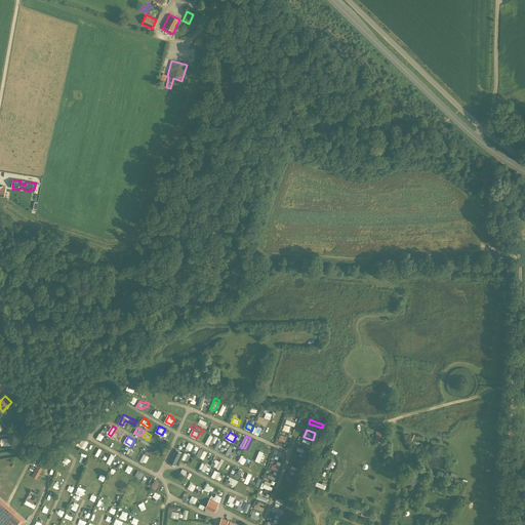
[(83,439),(79,446),(86,449),(89,442),(83,439)]
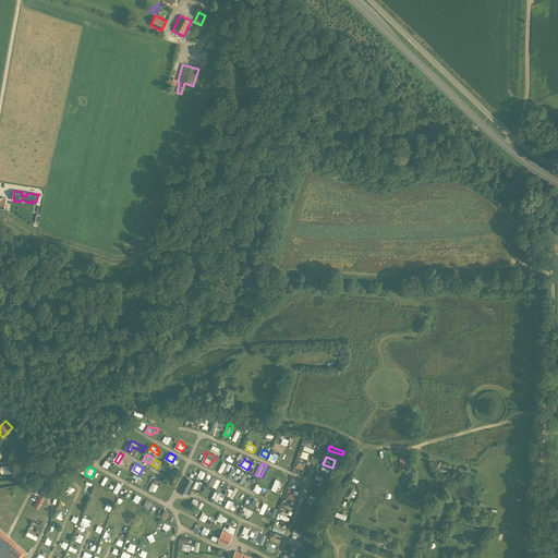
[(180,492),(185,495),(193,481),(186,477),(180,492)]
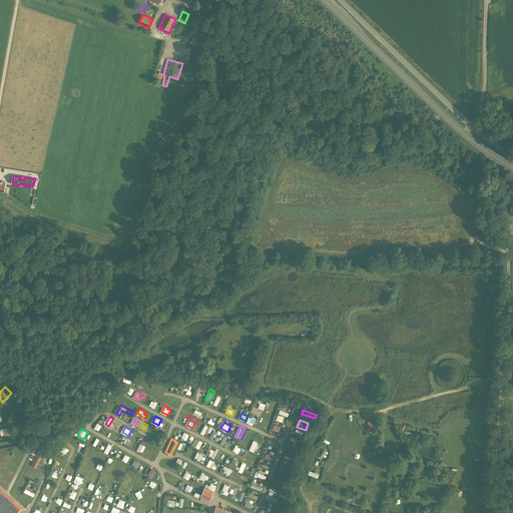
[(183,451),(187,444),(182,442),(178,449),(183,451)]
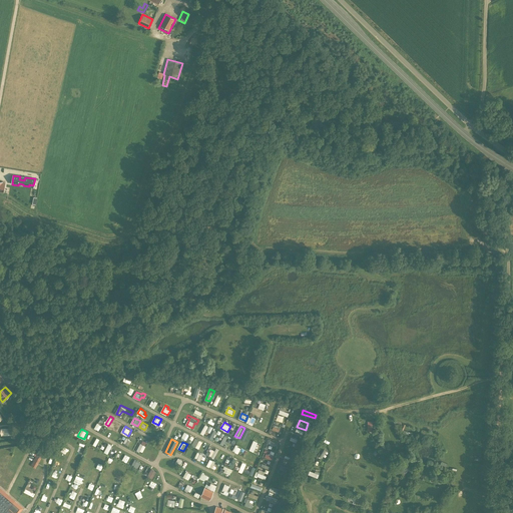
[(238,454),(242,448),(236,445),(233,450),(238,454)]
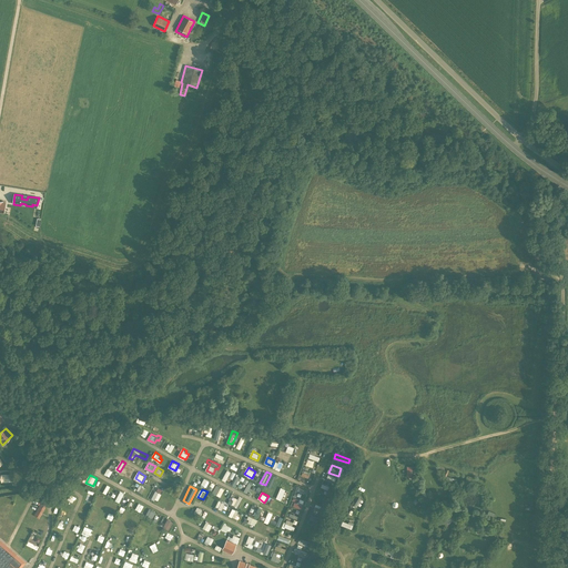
[(51,496),(46,494),(33,515),(39,518),(51,496)]
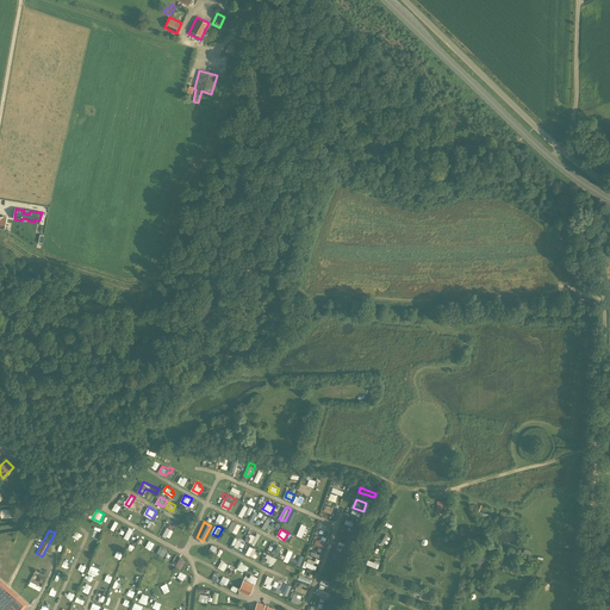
[(248,536),(247,540),(256,545),(262,535),(259,533),(257,535),(254,534),(251,537),(248,536)]
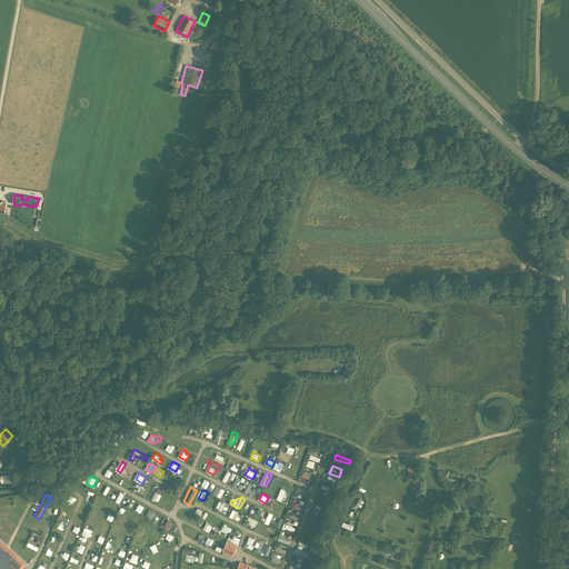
[(83,510),(89,512),(92,505),(86,501),(83,510)]
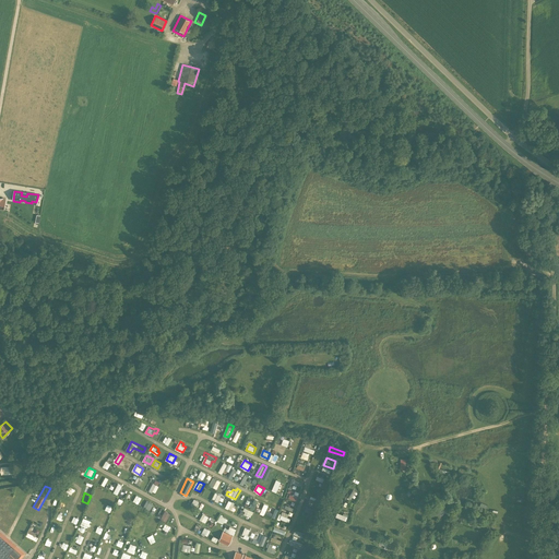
[(213,498),(219,502),(224,495),(221,494),(219,495),(216,492),(213,498)]
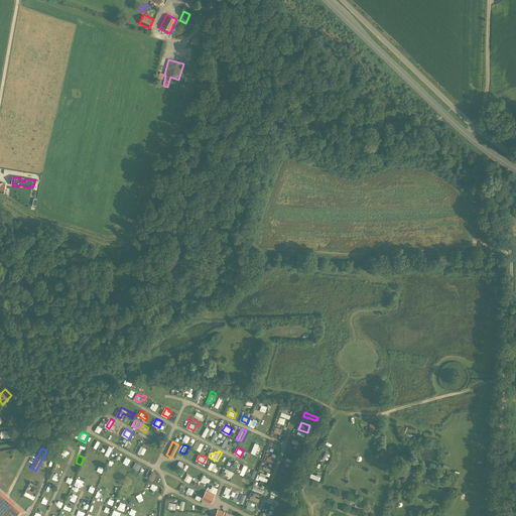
[(232,469),(236,471),(240,462),(236,460),(232,469)]
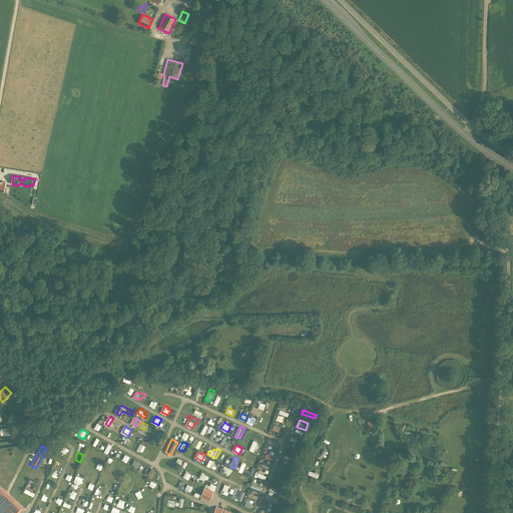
[(139,468),(142,463),(135,459),(132,464),(139,468)]
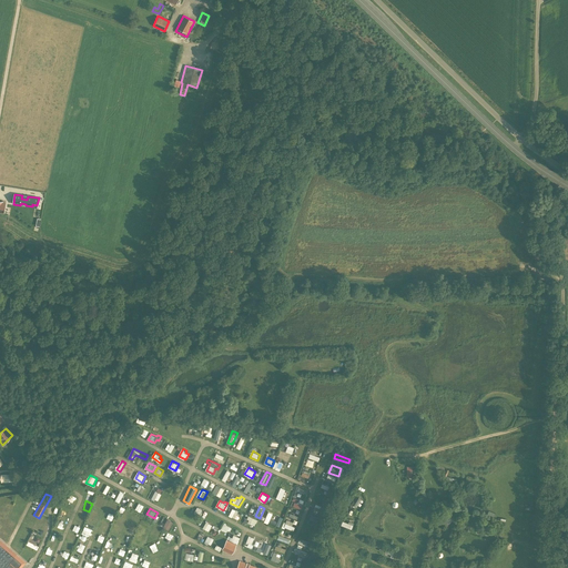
[(231,516),(236,518),(240,511),(233,508),(231,516)]
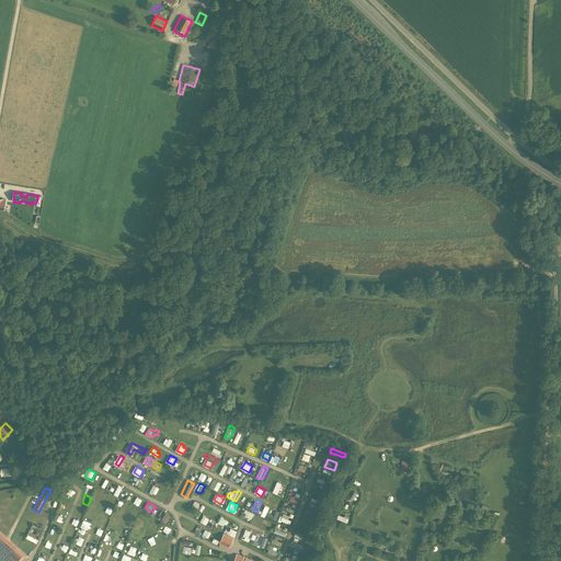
[(266,517),(271,506),(266,505),(262,515),(266,517)]
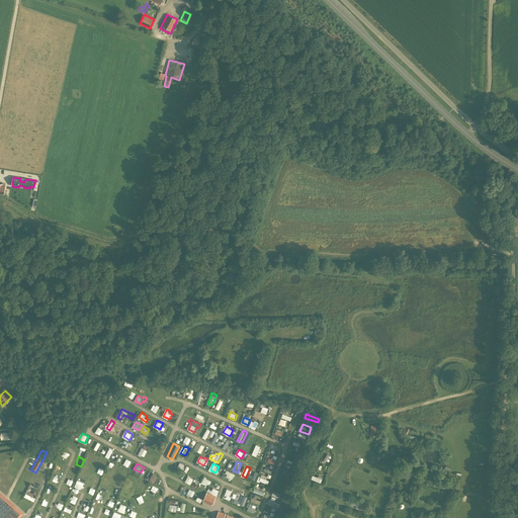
[(229,473),(228,477),(234,479),(236,472),(227,470),(227,473),(229,473)]
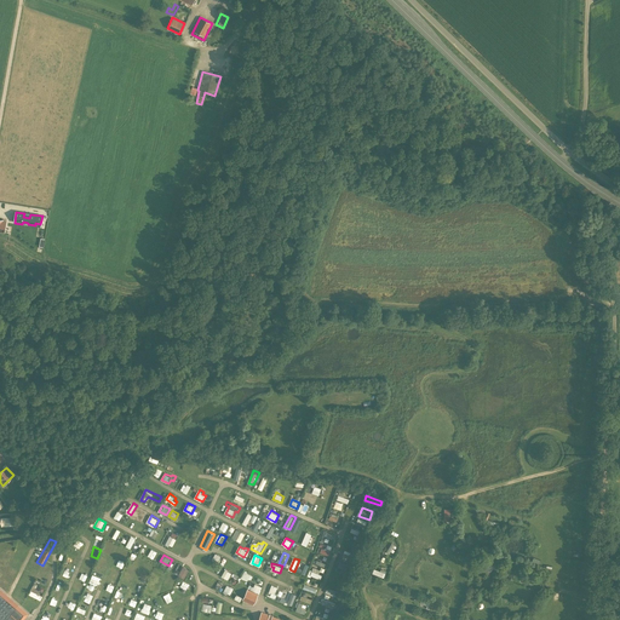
[(179,575),(185,579),(191,569),(184,566),(179,575)]
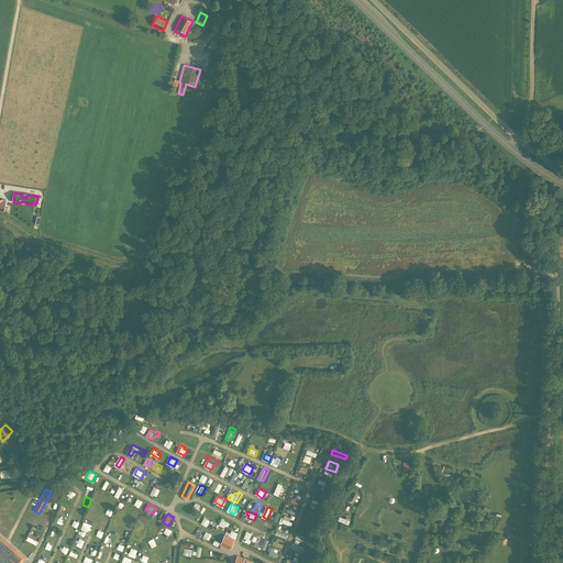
[(283,521),(293,526),(294,522),(290,520),(291,517),(285,515),(283,521)]
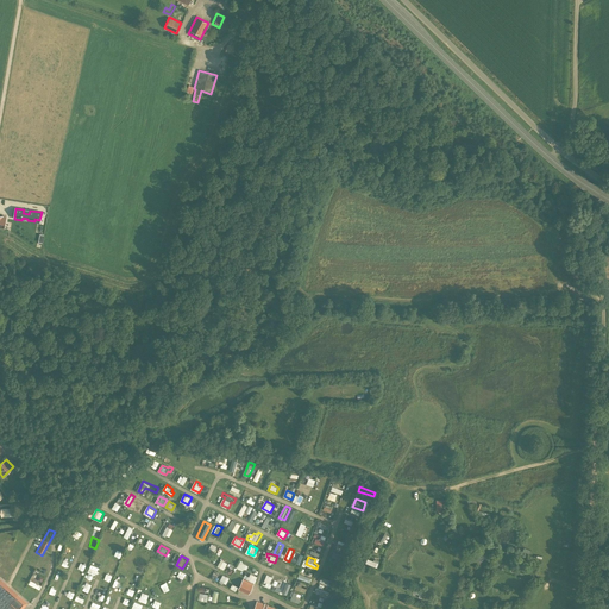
[(225,569),(228,563),(223,559),(219,566),(225,569)]
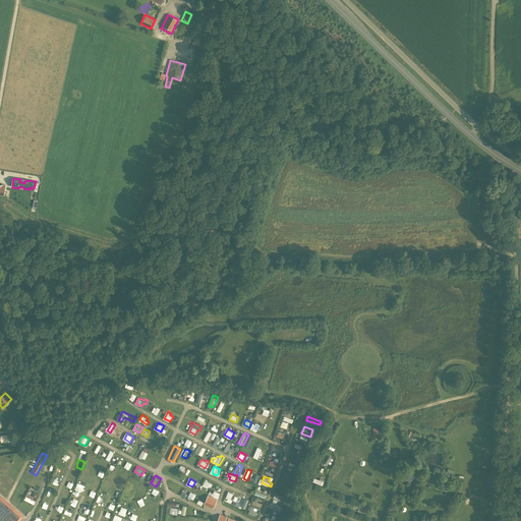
[(68,480),(65,487),(74,491),(77,483),(68,480)]
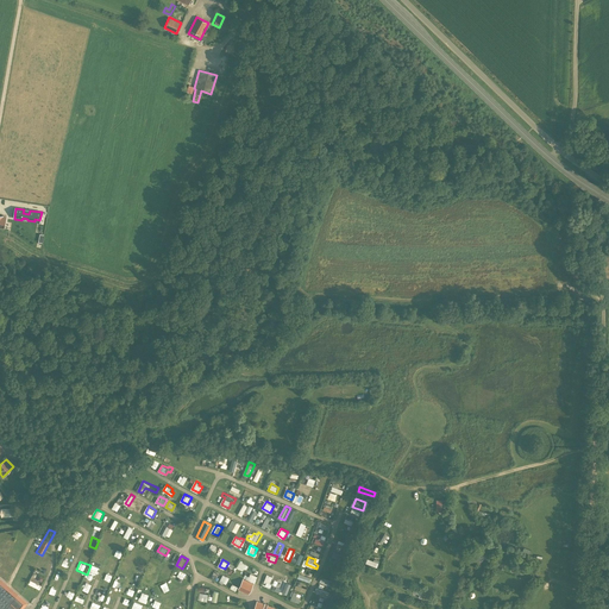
[(151,585),(155,577),(148,575),(144,583),(151,585)]
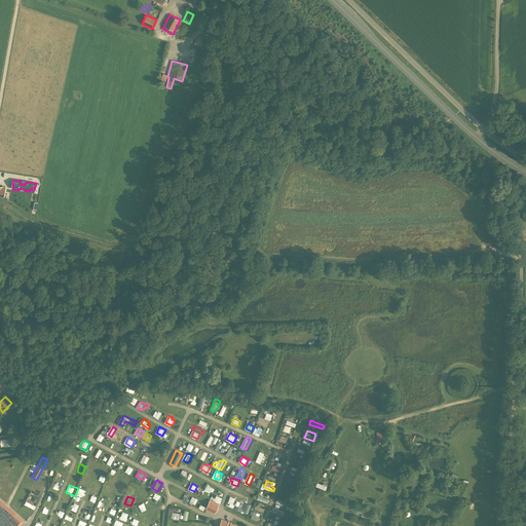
[(194,496),(191,501),(196,504),(199,499),(194,496)]
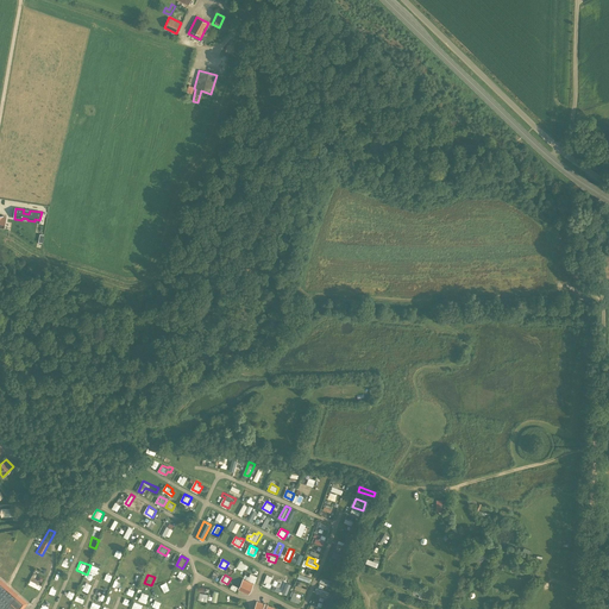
[(88,576),(85,582),(93,585),(96,579),(88,576)]
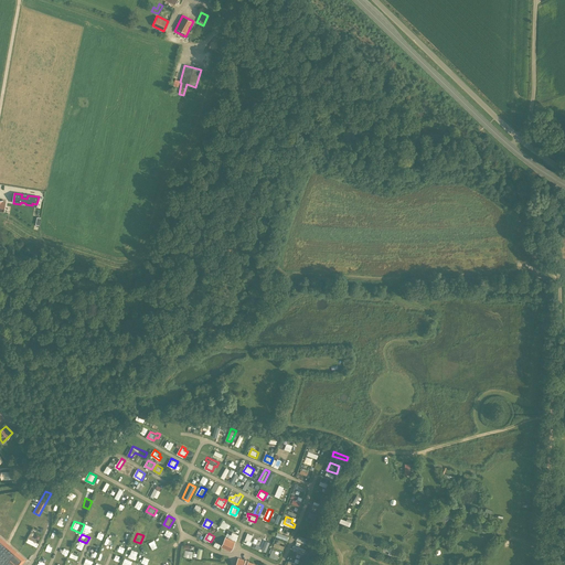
[(225,536),(221,546),(231,552),(235,542),(225,536)]
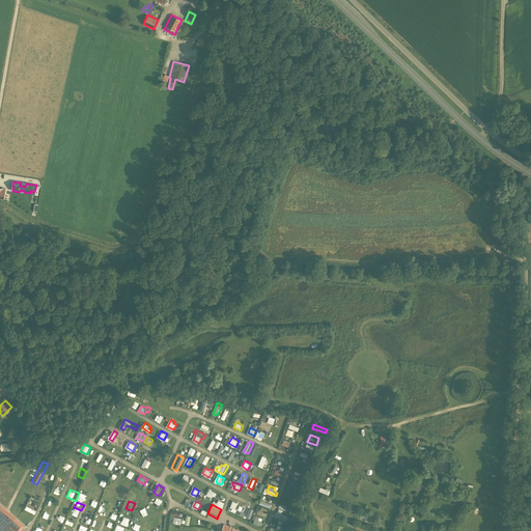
[(0,530),(19,530),(24,526),(16,519),(0,505),(0,530)]
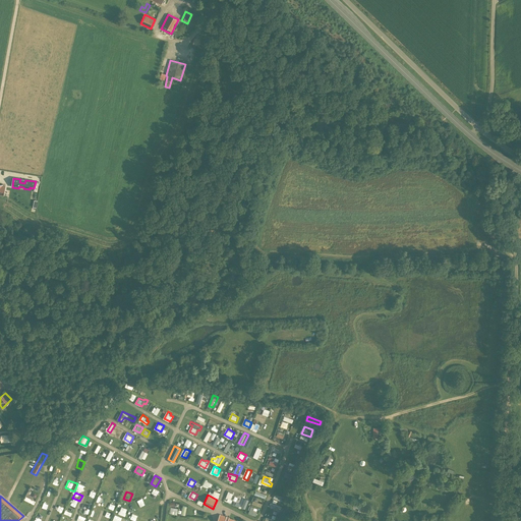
[(254,511),(255,507),(250,505),(249,510),(251,510),(250,514),(257,515),(258,512),(254,511)]
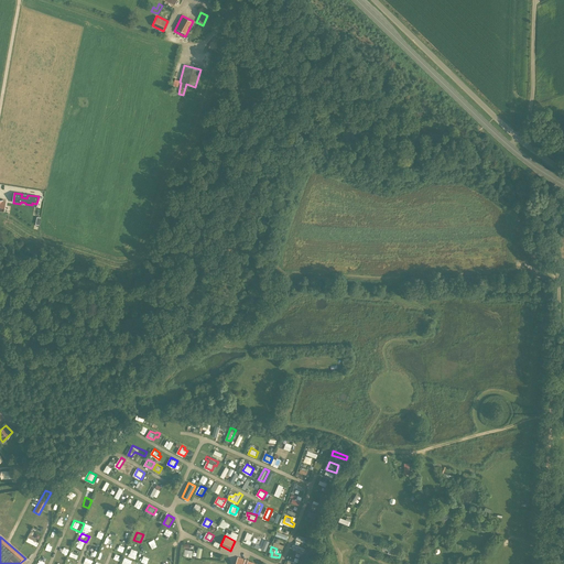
[(93,562),(95,557),(88,554),(85,563),(86,563),(94,563),(95,563),(93,562)]
